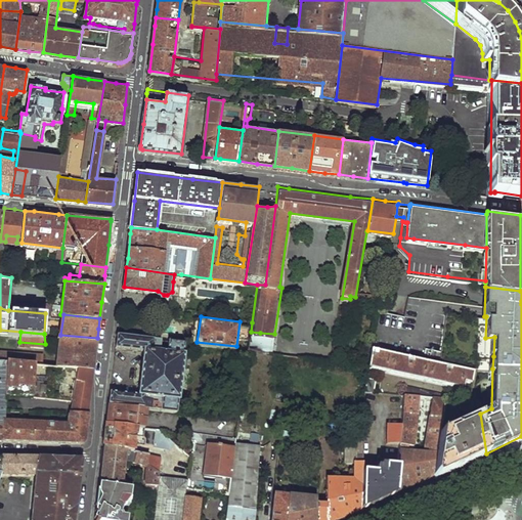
[(113,388),(111,400),(148,405),(178,408),(179,398),(180,398),(185,352),(184,352),(186,341),(169,338),(168,350),(160,349),(161,337),(119,332),(118,344),(144,348),(139,391),(113,388)]
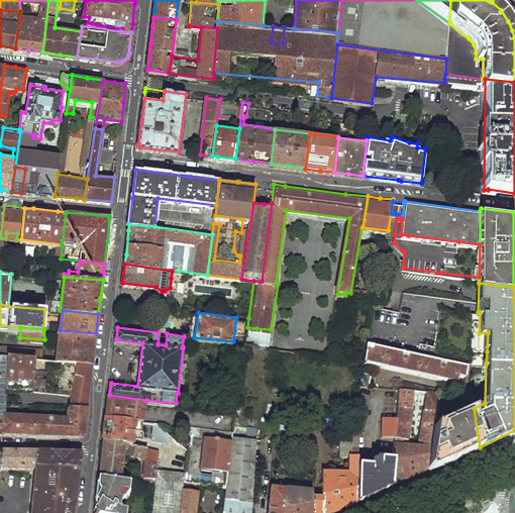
[(271,329),(256,328),(256,332),(254,344),(269,346),(271,329)]
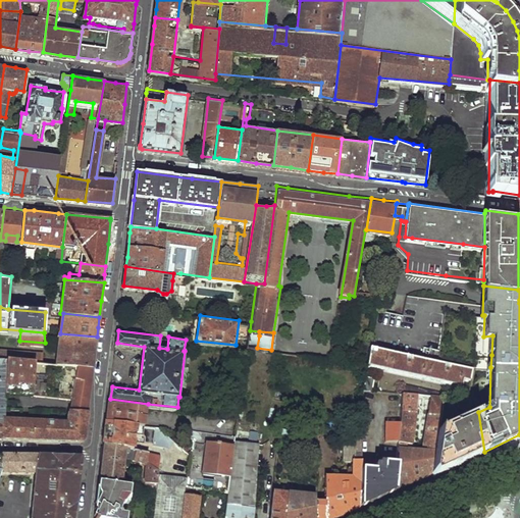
[(60,333),(57,362),(94,365),(95,351),(97,337),(60,333)]
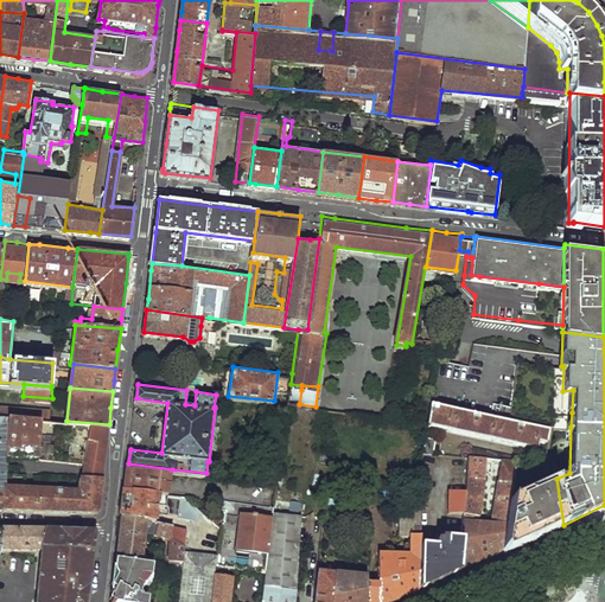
[(374,403),(350,399),(349,411),(373,414),(374,403)]
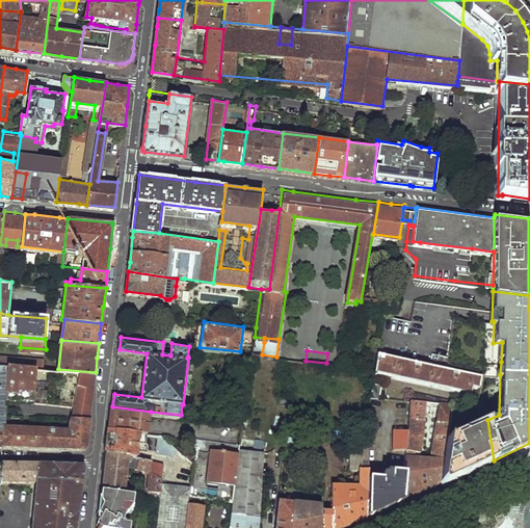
[(430,363),(378,351),(375,369),(472,390),(473,384),(480,385),(481,373),(446,366),(430,363)]
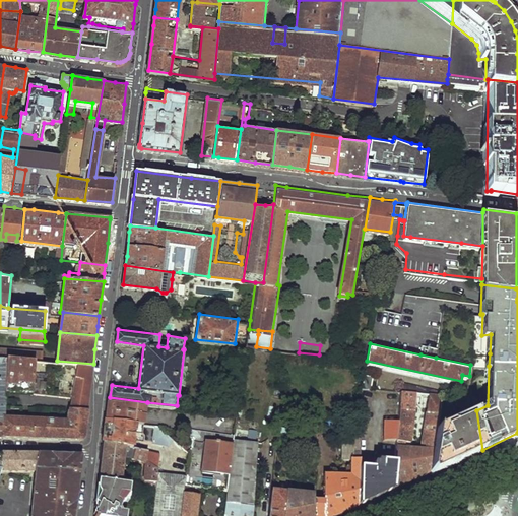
[(0,356),(7,357),(36,359),(53,360),(53,357),(44,356),(44,349),(0,345),(0,356)]
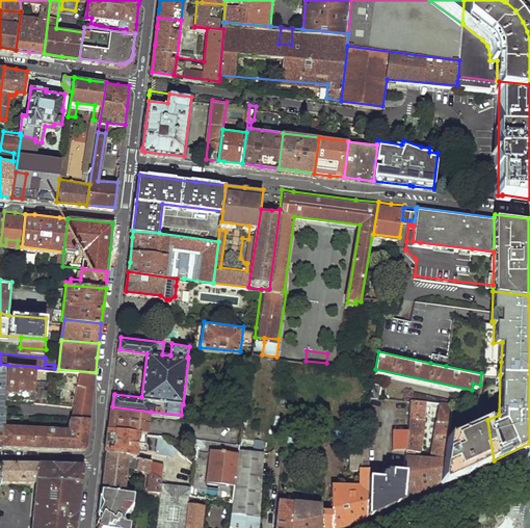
[(7,365),(4,444),(18,444),(31,445),(32,425),(33,422),(28,422),(27,425),(12,425),(12,419),(11,418),(12,399),(34,399),(34,395),(36,367),(7,365)]
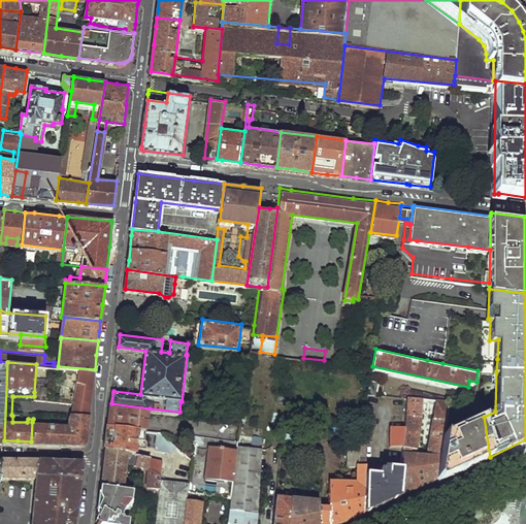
[(32,422),(31,441),(57,441),(84,443),(86,441),(88,425),(92,389),(95,369),(58,366),(54,365),(36,364),(34,392),(74,399),(73,407),(70,407),(70,412),(73,412),(71,424),(32,422)]
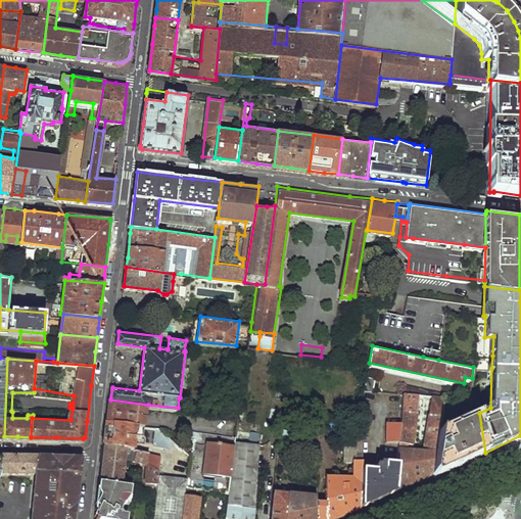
[(376,378),(367,377),(365,387),(374,387),(376,378)]
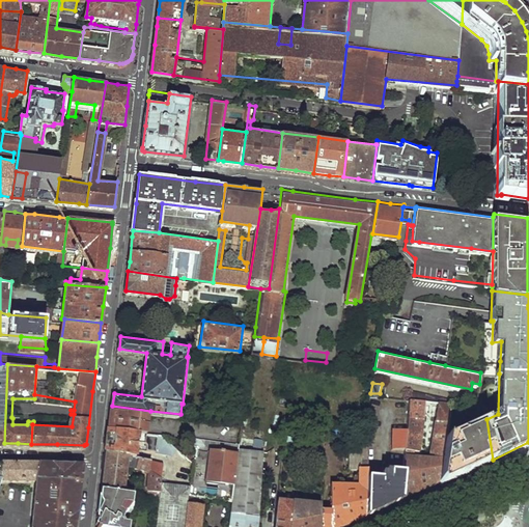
[(451,395),(415,389),(414,396),(450,400),(451,395)]
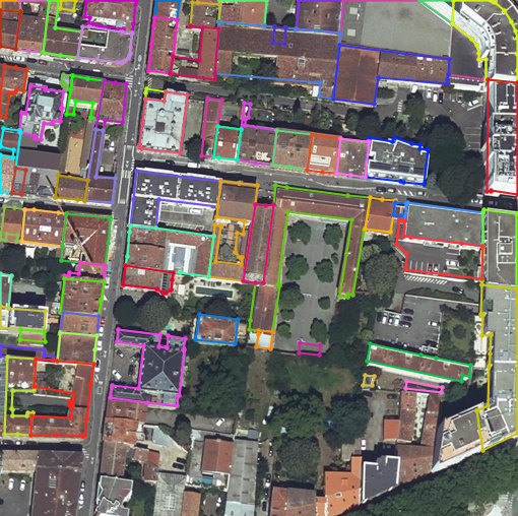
[(405,388),(403,388),(400,418),(398,438),(396,460),(394,487),(418,475),(430,470),(437,428),(444,392),(441,392),(405,388)]
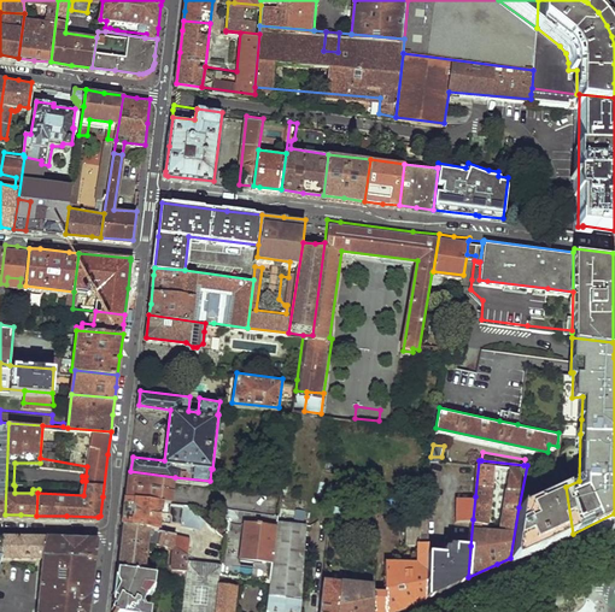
[(564,462),(555,460),(556,481),(566,481),(564,462)]
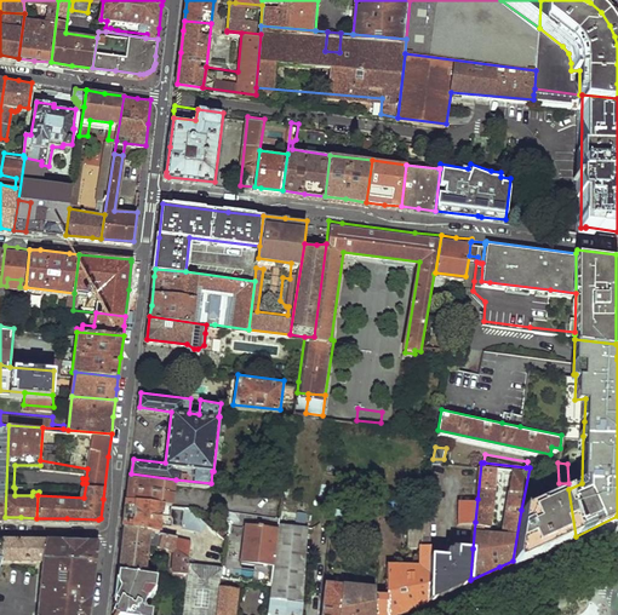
[(129,498),(173,503),(176,480),(131,473),(130,487),(129,498)]
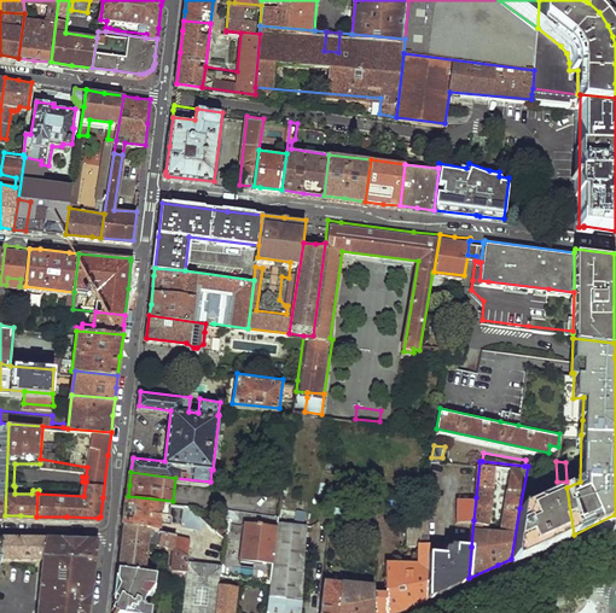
[(39,474),(39,488),(50,489),(51,474),(39,474)]
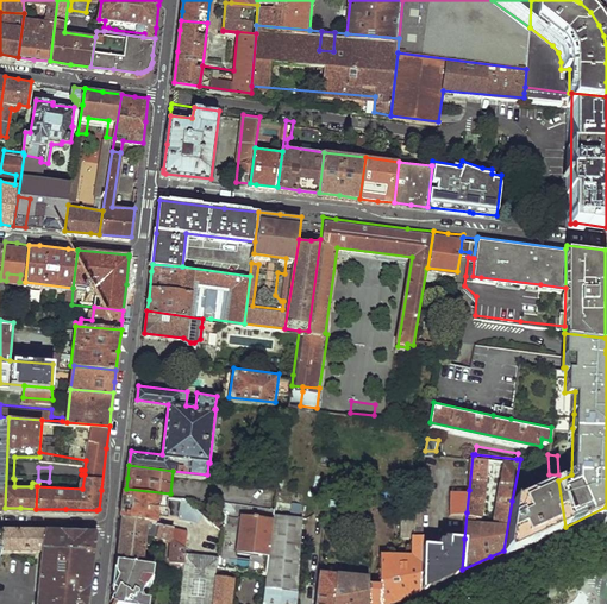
[(558,480),(512,501),(504,551),(505,554),(545,536),(565,527),(558,480)]
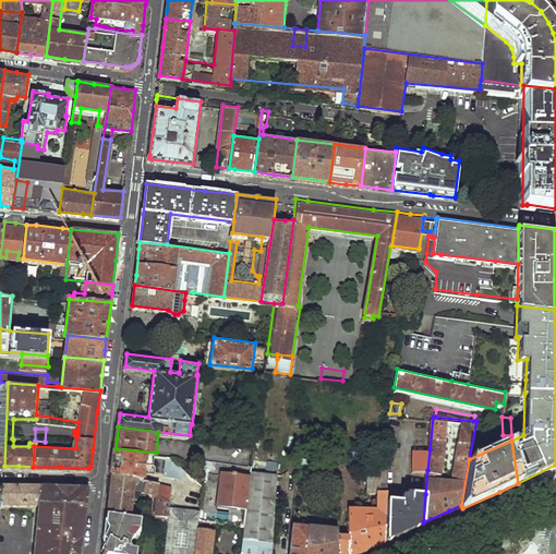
[(112,472),(144,478),(146,458),(152,458),(153,461),(166,462),(166,460),(181,472),(186,468),(171,455),(156,453),(116,448),(115,460),(112,472)]
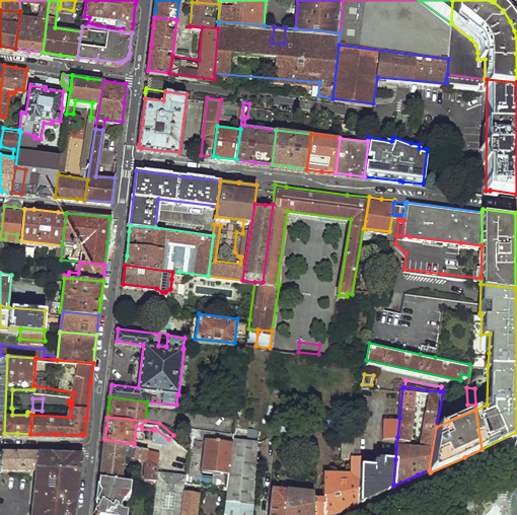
[(385,417),(385,436),(397,437),(399,418),(385,417)]
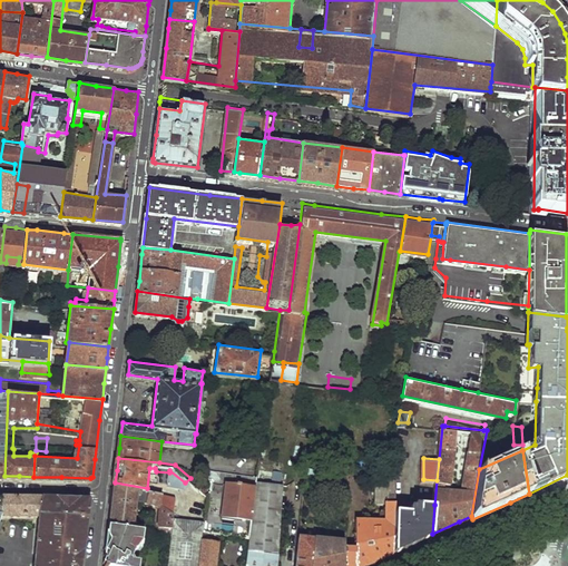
[(205,519),(204,528),(252,536),(258,480),(211,475),(205,519)]
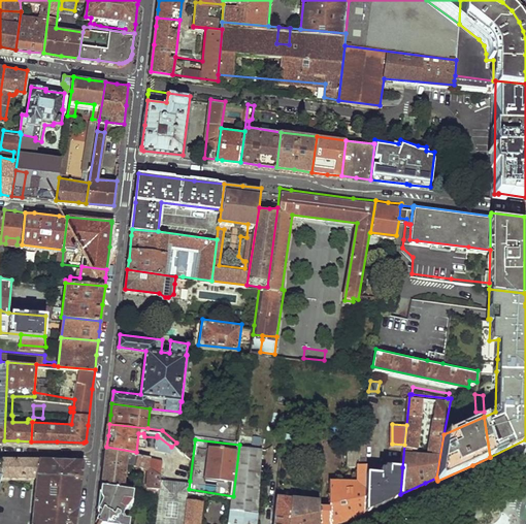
[(335,523),(341,521),(365,511),(366,473),(366,443),(350,443),(349,463),(357,463),(357,478),(331,479),(329,504),(320,504),(319,523),(335,523)]
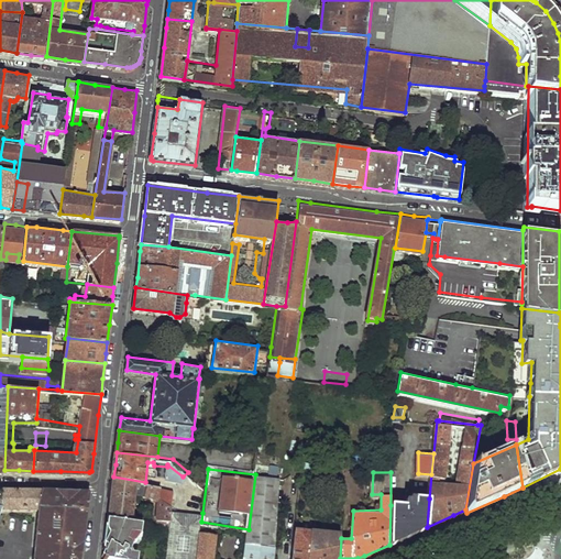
[(244,558),(275,558),(281,477),(255,474),(249,529),(244,558)]
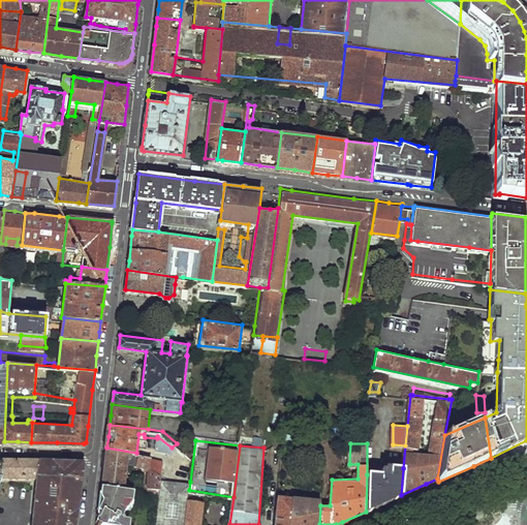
[(104,467),(102,486),(132,489),(137,490),(137,486),(131,485),(131,484),(125,483),(127,461),(150,465),(152,457),(152,456),(136,453),(106,448),(104,467)]
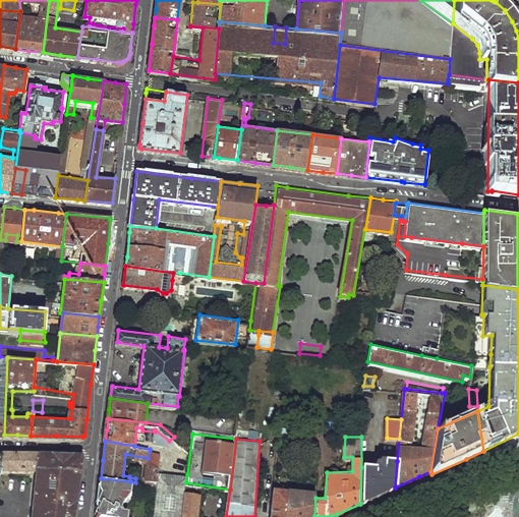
[(42,452),(1,450),(1,455),(2,468),(36,470),(31,516),(75,516),(76,505),(82,455),(82,453),(42,452)]
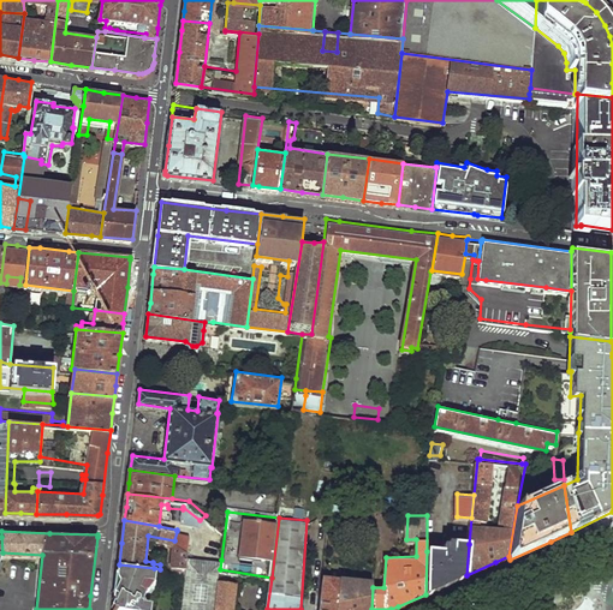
[(177,531),(174,540),(186,549),(189,539),(177,531)]
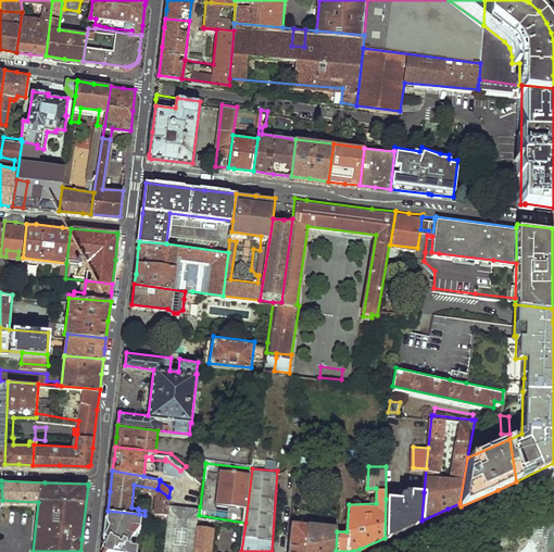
[(158,489),(155,516),(168,517),(171,503),(171,498),(168,497),(158,489)]
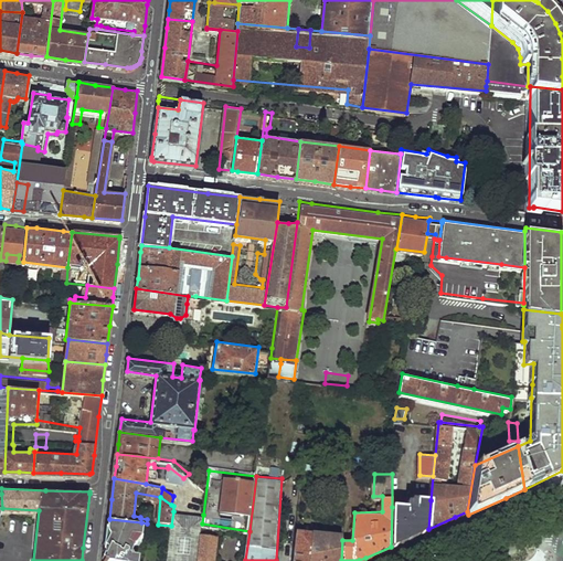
[(410,538),(428,529),(431,500),(412,499),(411,497),(407,497),(406,508),(392,507),(391,547),(410,538)]
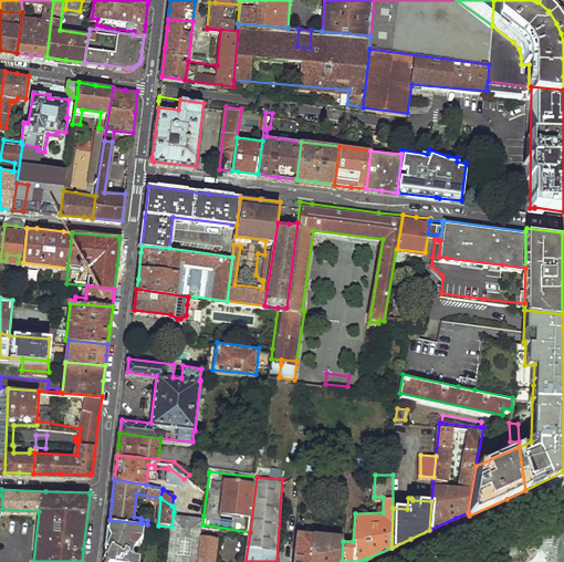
[(167,561),(198,561),(202,532),(202,524),(204,516),(174,512),(171,527),(167,561)]
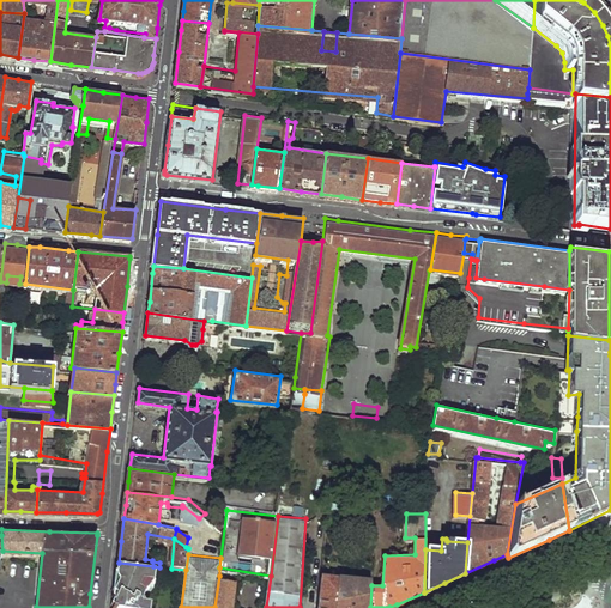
[(115,584),(113,606),(126,607),(149,607),(150,601),(140,600),(139,601),(137,597),(140,595),(141,591),(141,587),(137,583),(140,576),(152,577),(153,566),(119,563),(115,584)]
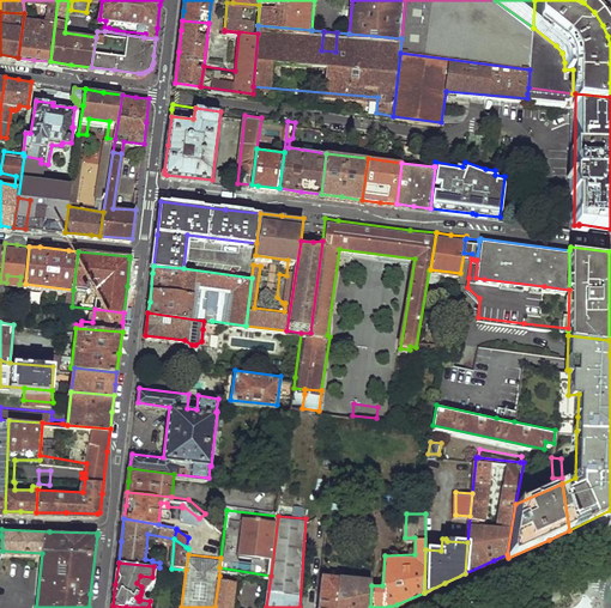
[(319,607),(370,607),(371,585),(371,579),(322,573),(319,607)]
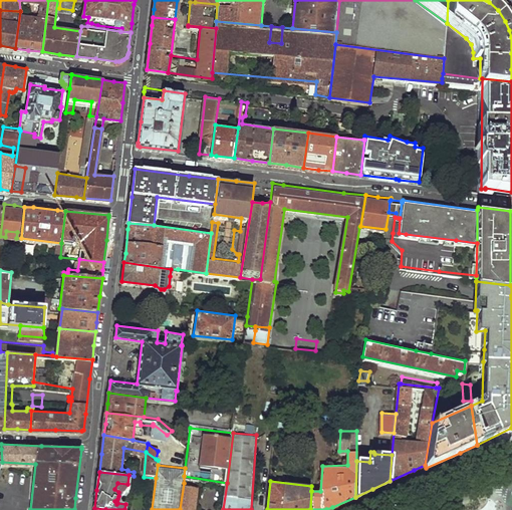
[(184,483),(180,509),(195,509),(198,485),(184,483)]
